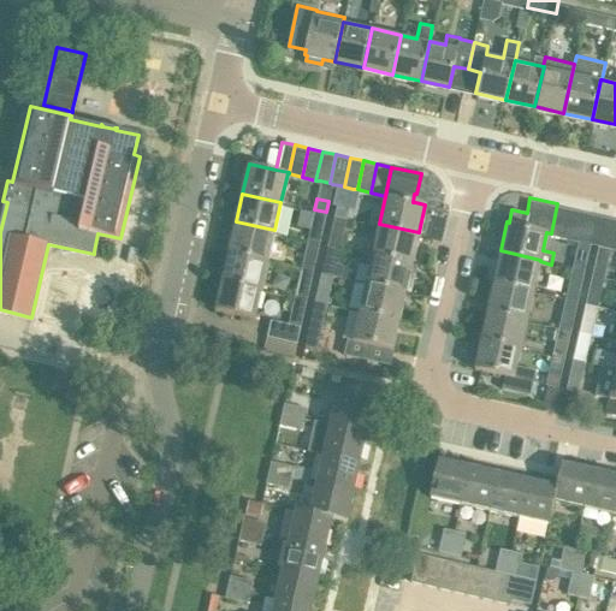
[(551,233),(564,236),(570,207),(557,203),(551,233)]
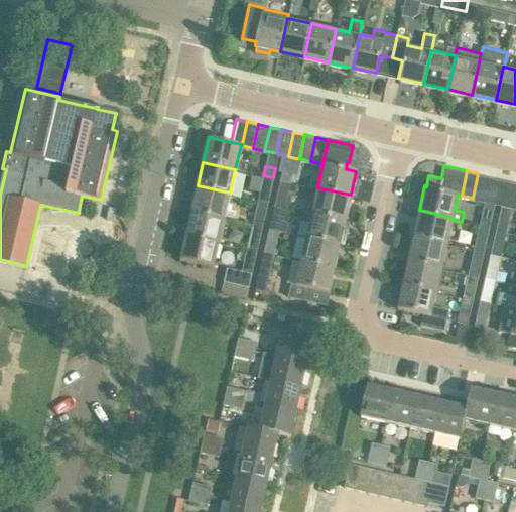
[(282,171),(281,179),(289,181),(291,173),(282,171)]
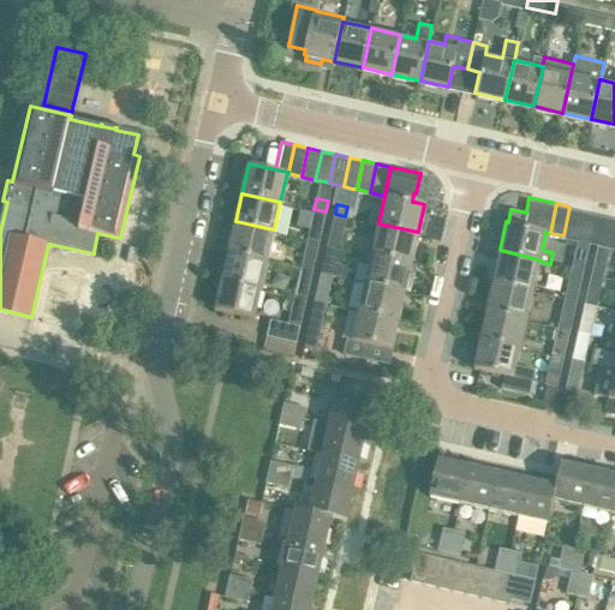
[(563,235),(575,238),(581,209),(569,207),(563,235)]
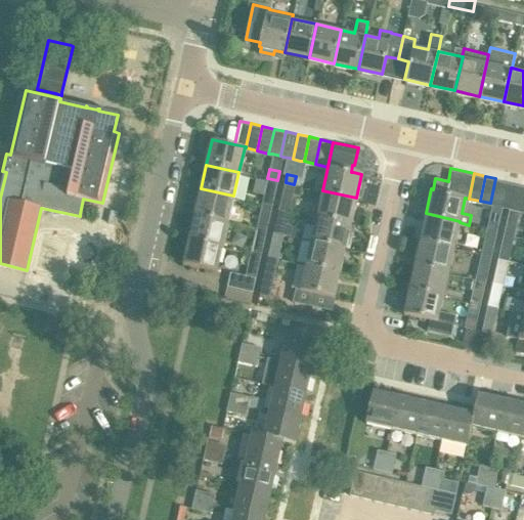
[(267,178),(262,203),(271,205),(277,180),(267,178)]
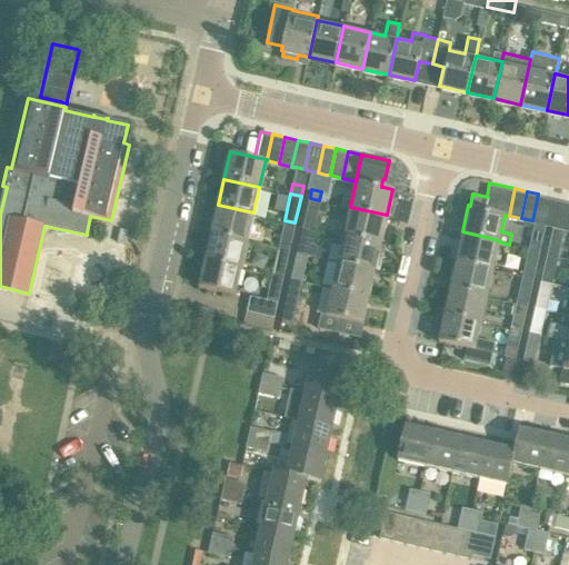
[(532,220),(533,220),(545,224),(551,197),(538,194),(532,220)]
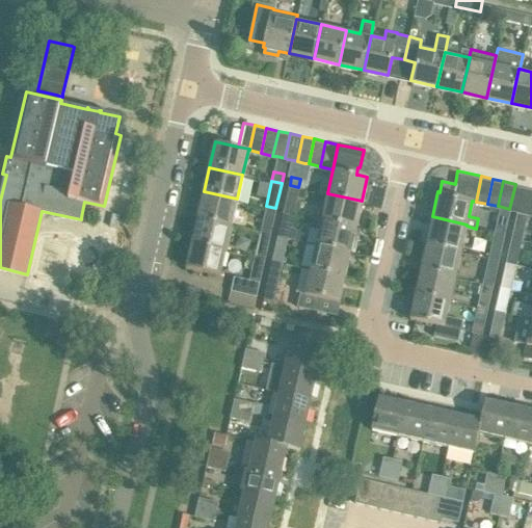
[(289,185),(284,209),(293,211),(299,187),(298,187),(290,185),(289,185)]
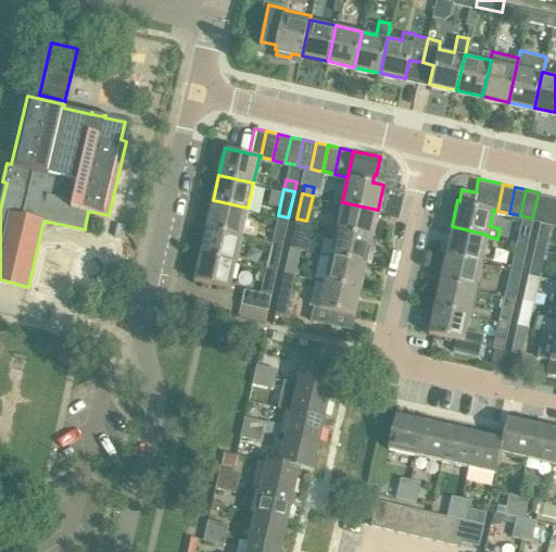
[(539,220),(551,223),(553,223),(555,207),(555,196),(545,193),(539,220)]
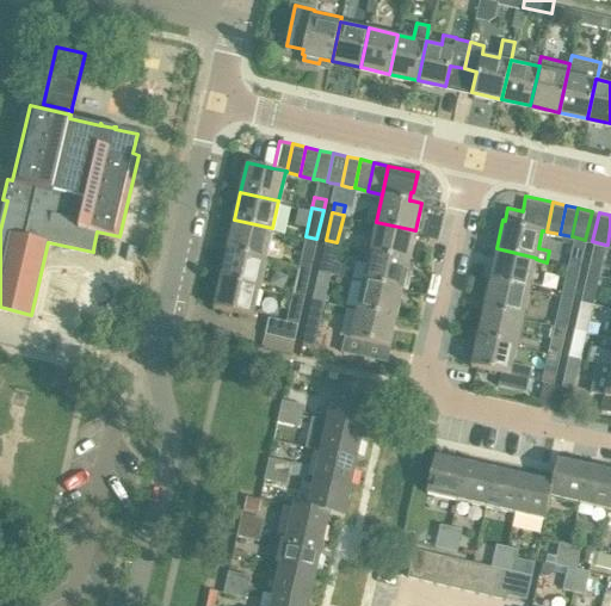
[(234,220),(227,249),(265,258),(272,228),(234,220)]
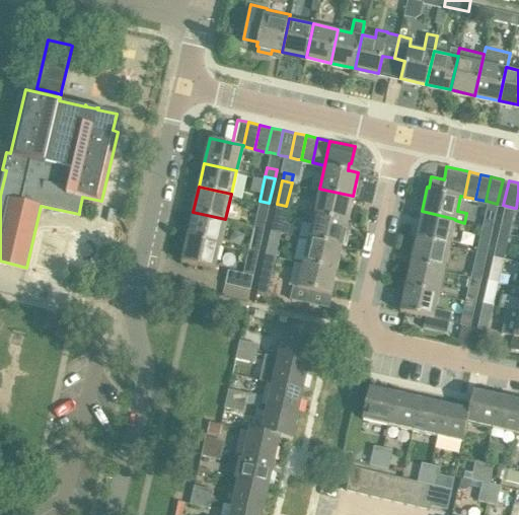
[(319,189),(314,212),(348,220),(353,196),(319,189)]
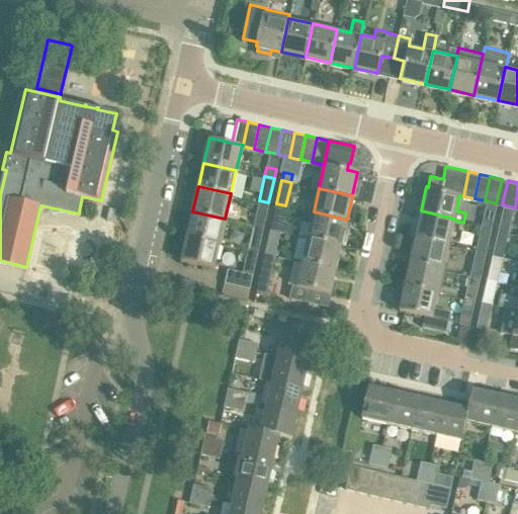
[(259,200),(253,225),(263,227),(268,202),(259,200)]
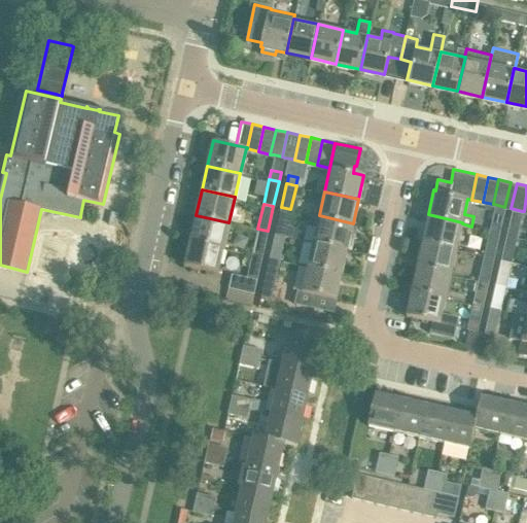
[(494,204),(489,229),(499,231),(504,207),(494,204)]
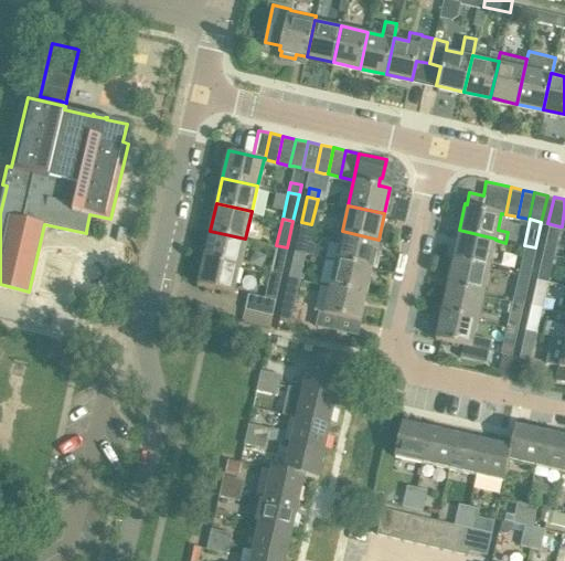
[(301,222),(295,249),(306,252),(311,224),(301,222)]
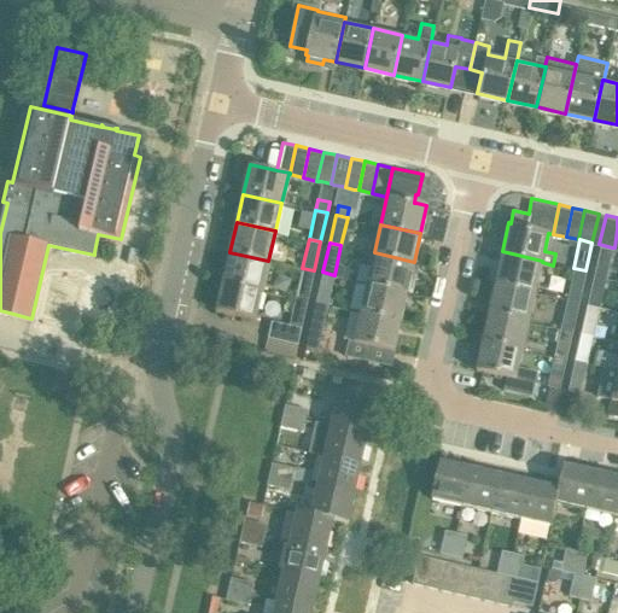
[(599,244),(593,273),(605,275),(612,247),(599,244)]
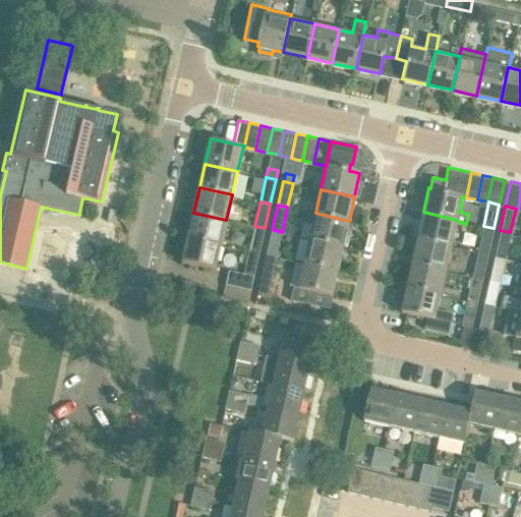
[(423,212),(417,237),(451,245),(457,221),(457,220),(423,212)]
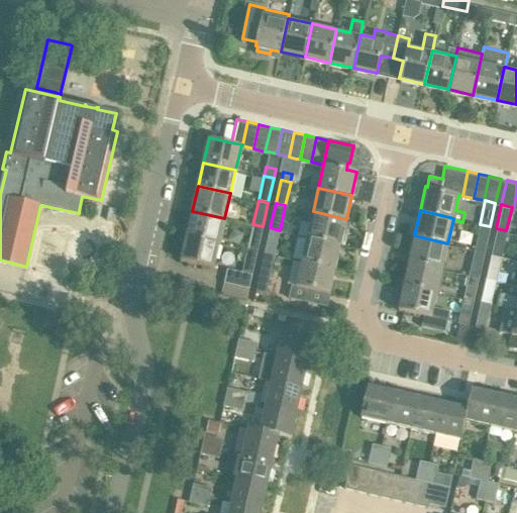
[(192,211),(187,234),(219,241),(224,218),(192,211)]
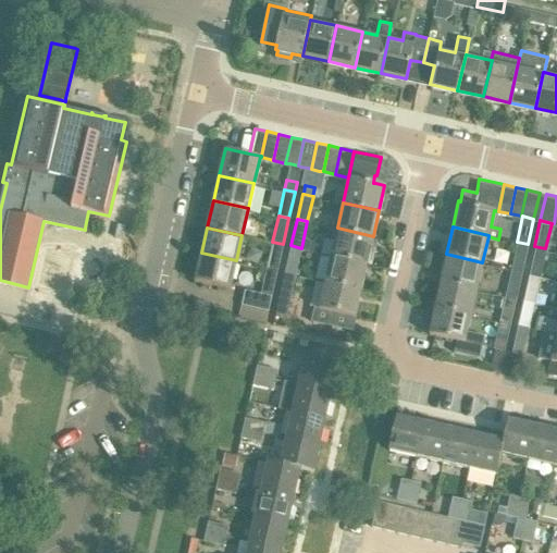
[(337,228),(331,255),(367,262),(373,236),(337,228)]
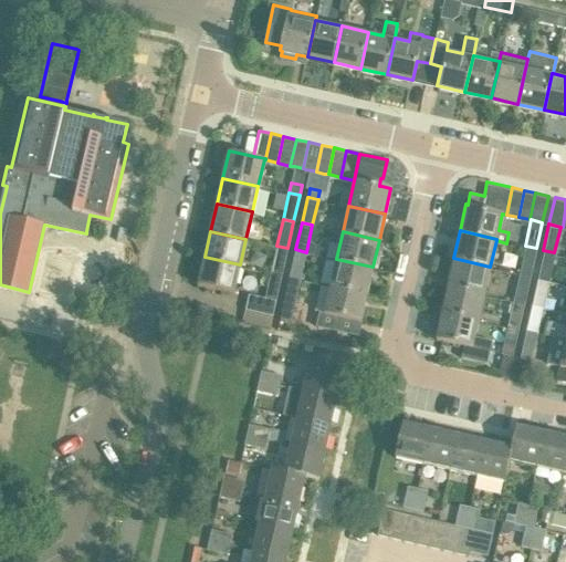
[(276,246),(271,271),(281,273),(287,248),(276,246)]
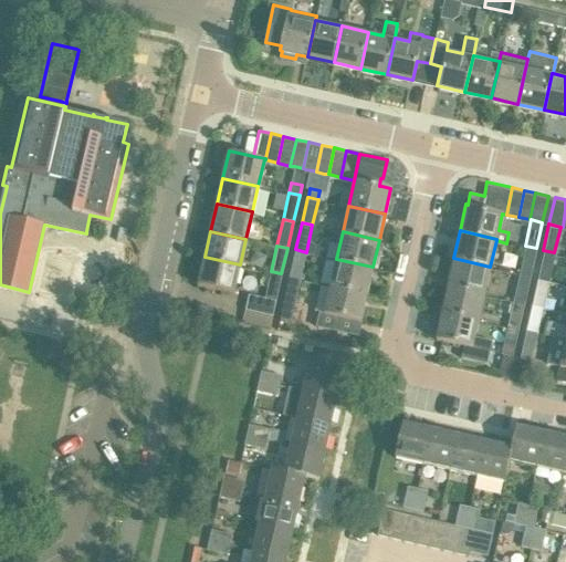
[(525,246),(519,272),(531,274),(536,248),(525,246)]
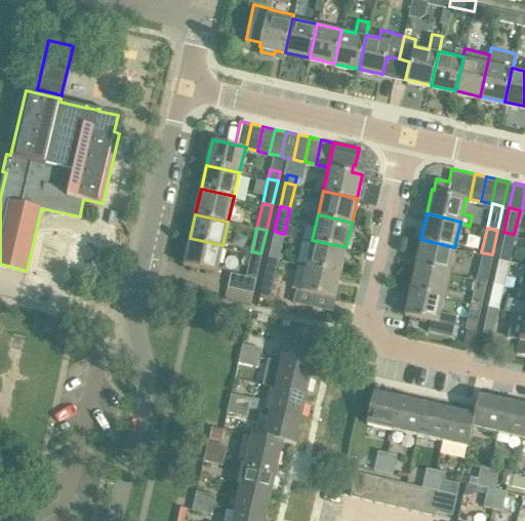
[(274,231),(269,255),(279,257),(284,234),(274,231)]
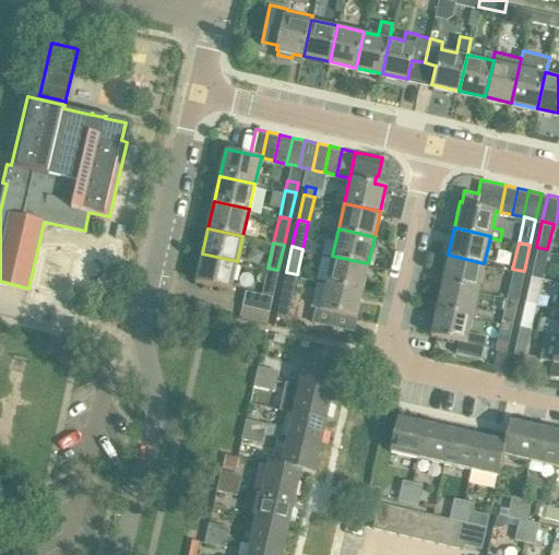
[(536,247),(531,273),(542,275),(547,249),(536,247)]
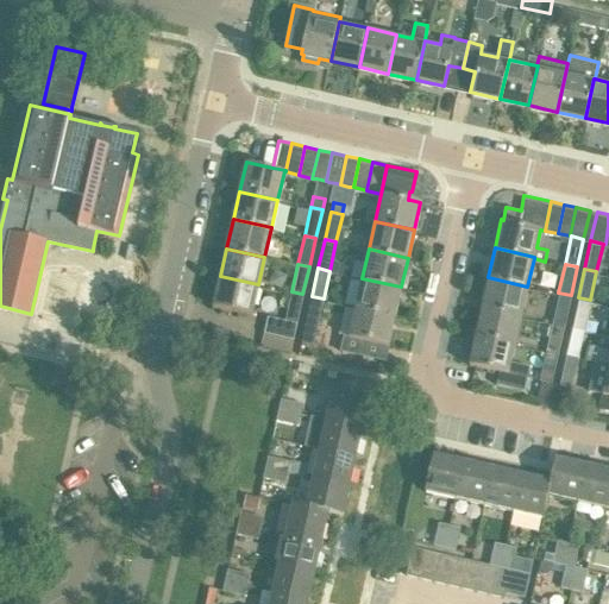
[(252,313),(258,284),(220,276),(213,304),(252,313)]
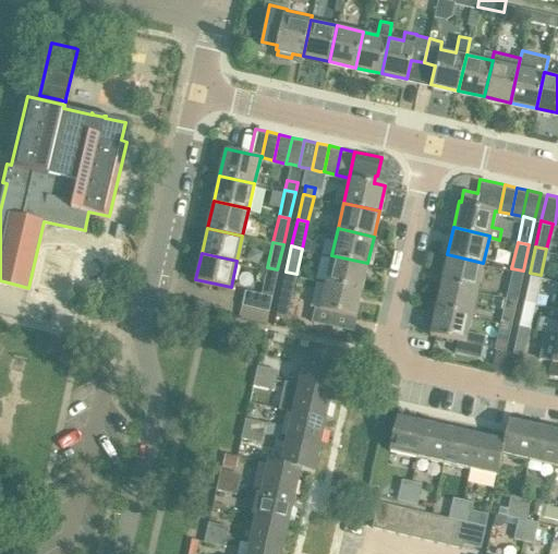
[(447,254),(441,280),(477,288),(483,263),(447,254)]
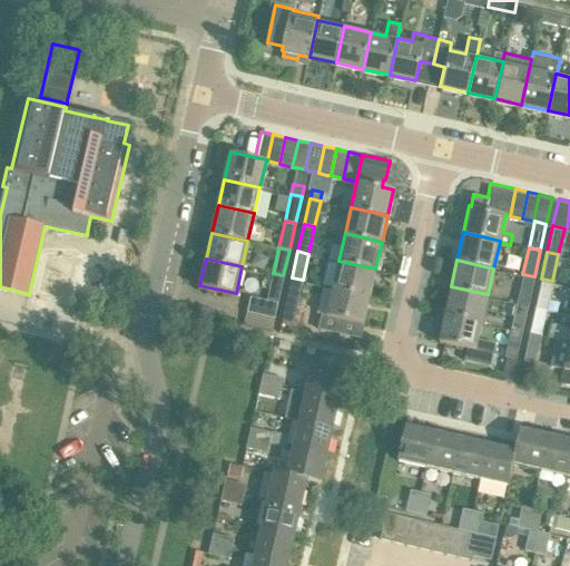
[(338,261),(333,286),(370,294),(375,269),(338,261)]
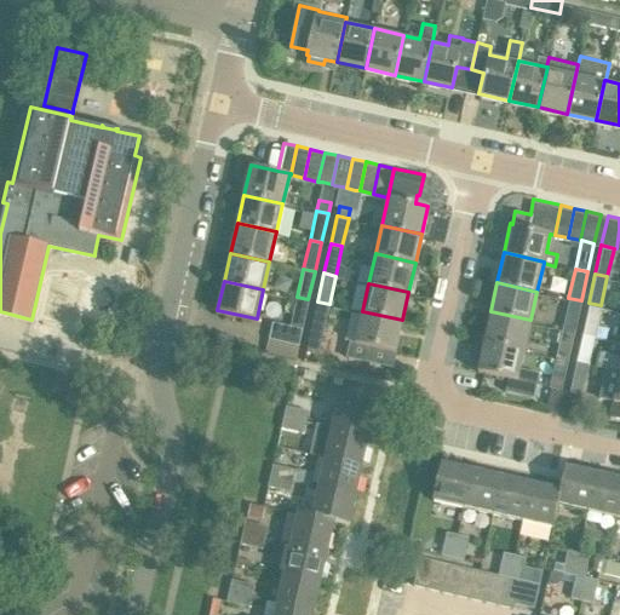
[(269,337),(298,344),(308,299),(297,297),(291,325),(273,320),(269,337)]
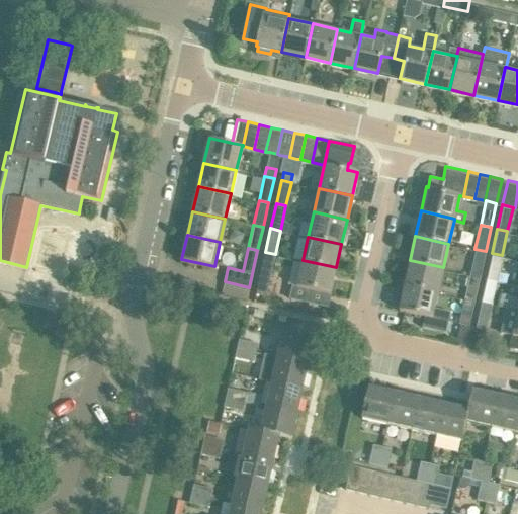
[(475,249),(469,272),(480,275),(486,251),(475,249)]
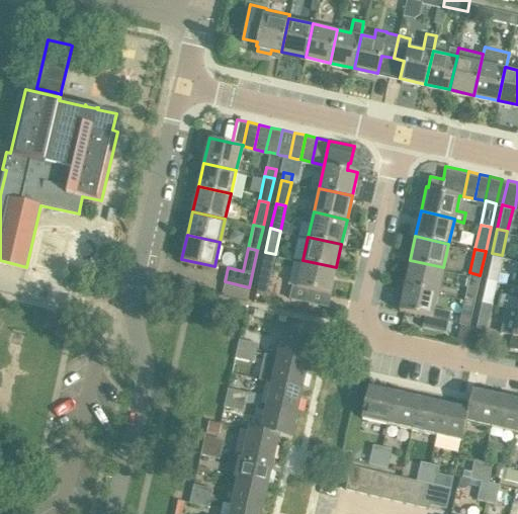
[(259,276),(257,288),(266,291),(269,279),(273,260),(275,254),(265,252),(259,276)]
